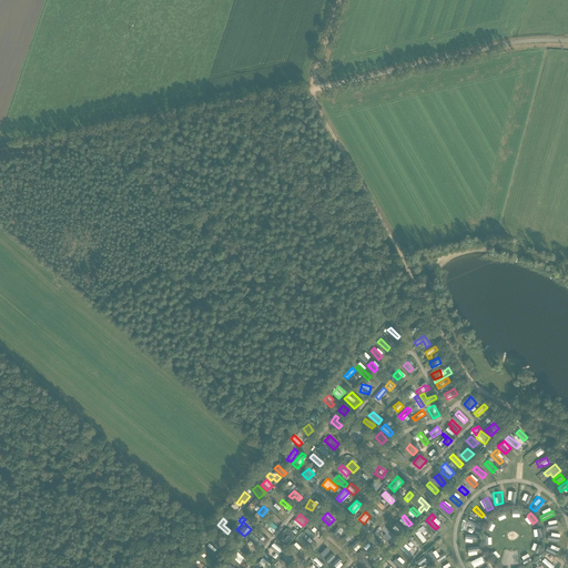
[(318,530),(324,525),(318,519),(313,525),(318,530)]
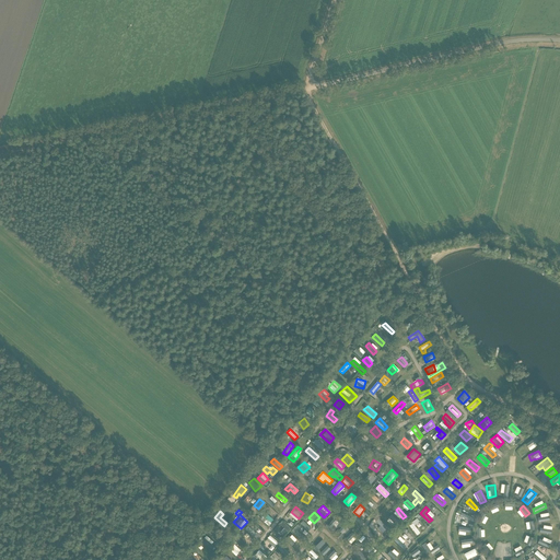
[(260,518),(268,526),(273,520),(266,513),(260,518)]
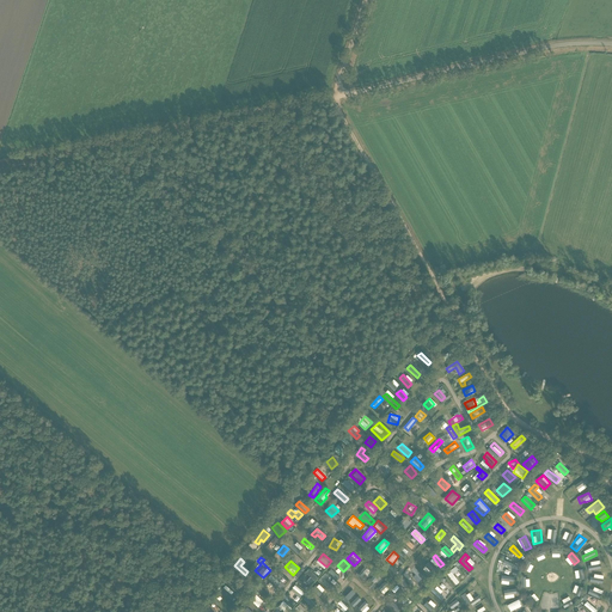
[(365,567),(357,574),(361,577),(368,569),(365,567)]
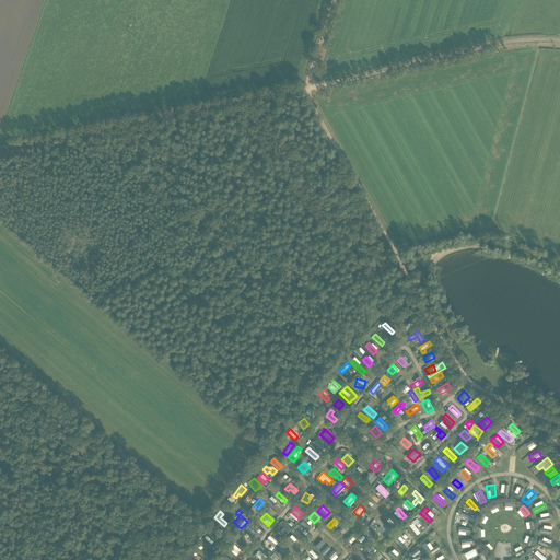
[(380,518),(374,524),(382,534),(388,528),(380,518)]
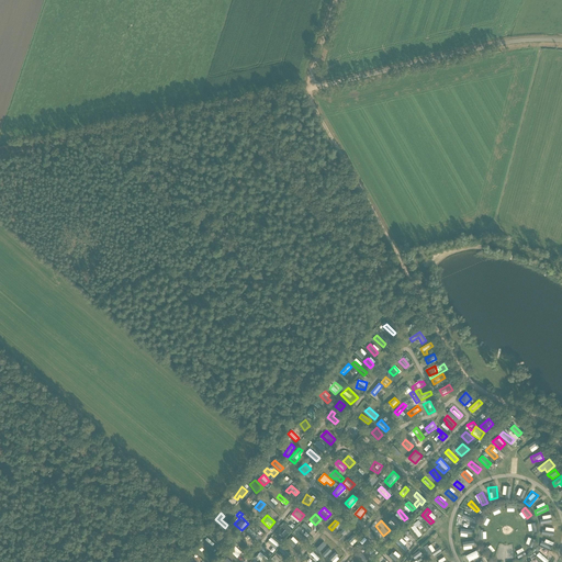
[(416,527),(420,524),(418,520),(413,524),(409,526),(418,537),(422,535),(416,527)]
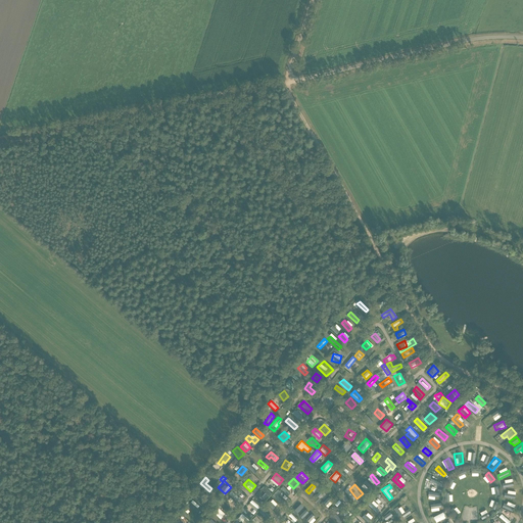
[(283,485),(280,489),(288,496),(291,493),(283,485)]
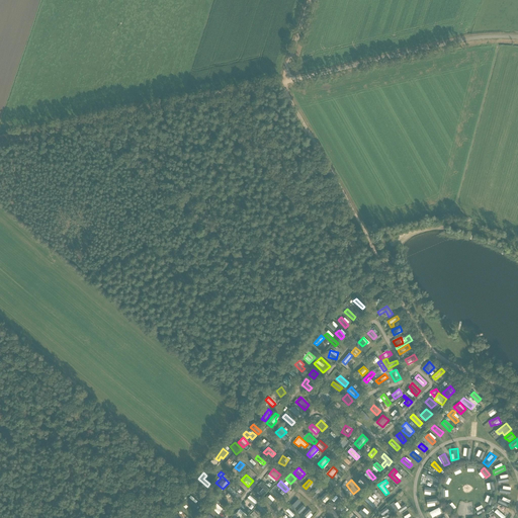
[(266,492),(268,489),(261,482),(258,485),(263,489),(259,493),(262,495),(266,491),(266,492)]
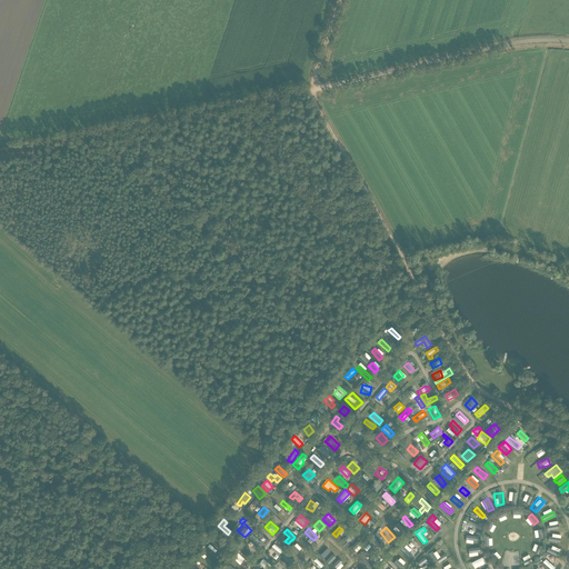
[(302,539),(306,536),(302,532),(296,539),(306,548),(308,546),(302,539)]
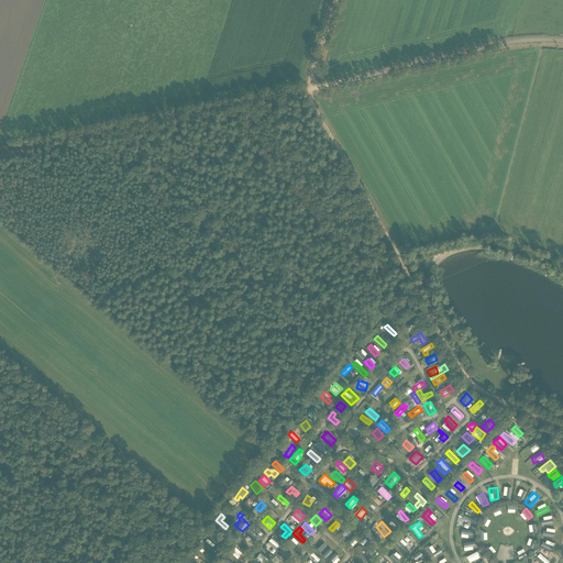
[(255,540),(258,537),(250,528),(246,532),(255,540)]
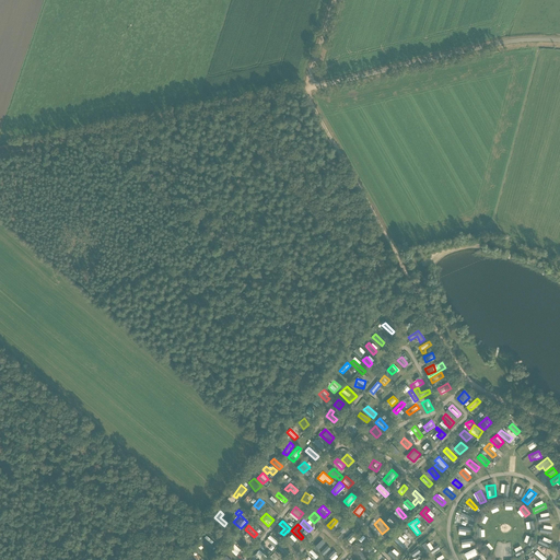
[(213,529),(210,533),(217,540),(220,537),(213,529)]
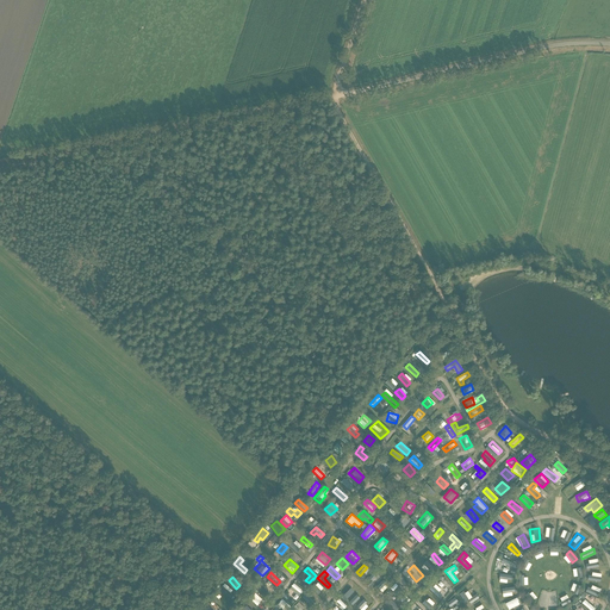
[(379,590),(386,582),(384,579),(377,586),(379,590)]
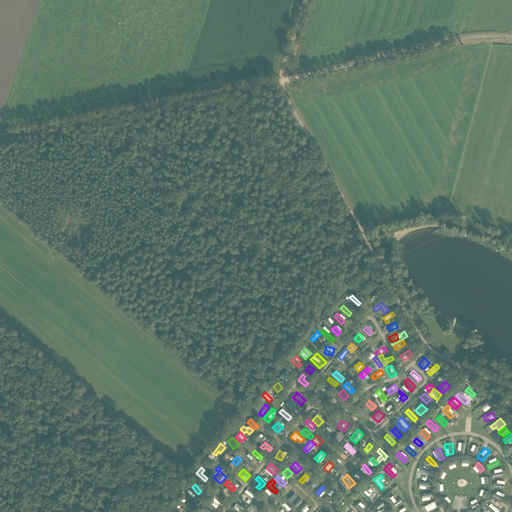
[(251,500),(255,496),(247,489),(243,493),(251,500)]
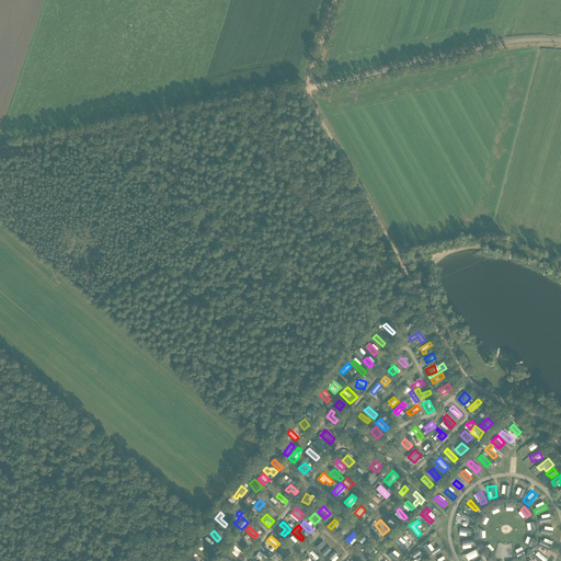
[(403,550),(407,547),(403,545),(405,542),(400,537),(396,542),(403,550)]
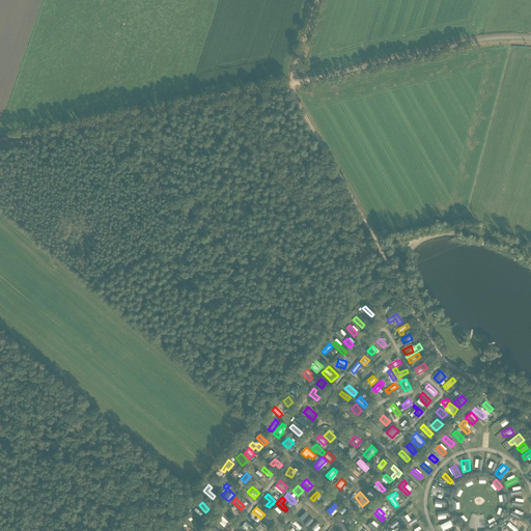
[(510,516),(523,520),(525,511),(512,508),(510,516)]
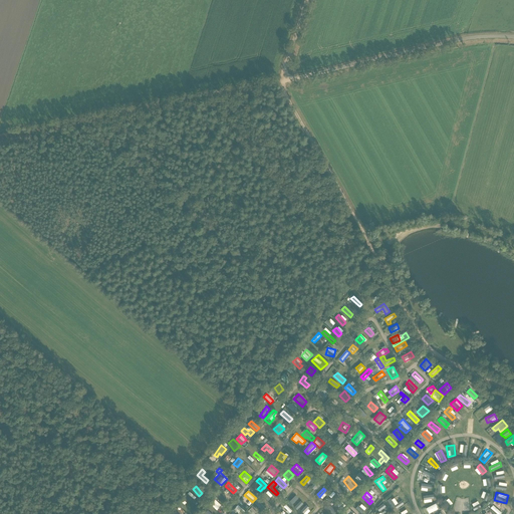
[(190,495),(187,498),(194,505),(197,502),(190,495)]
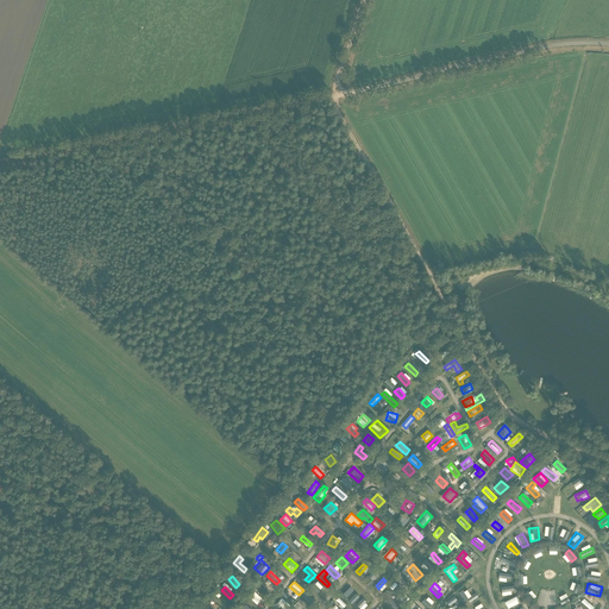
[(341,596),(345,600),(353,590),(350,586),(341,596)]
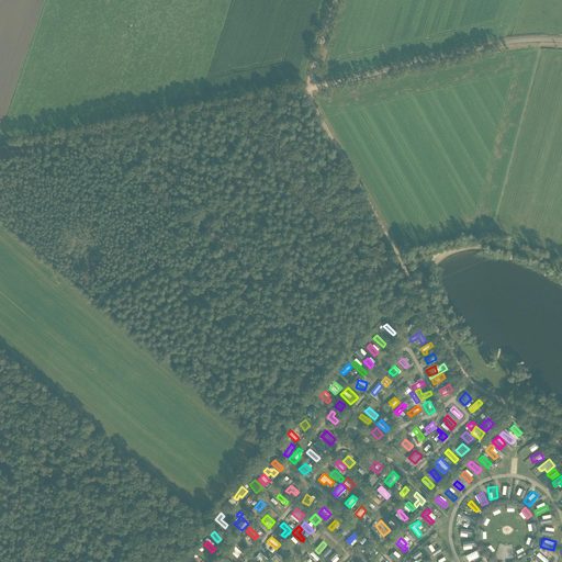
[(236,558),(242,552),(236,547),(231,552),(236,558)]
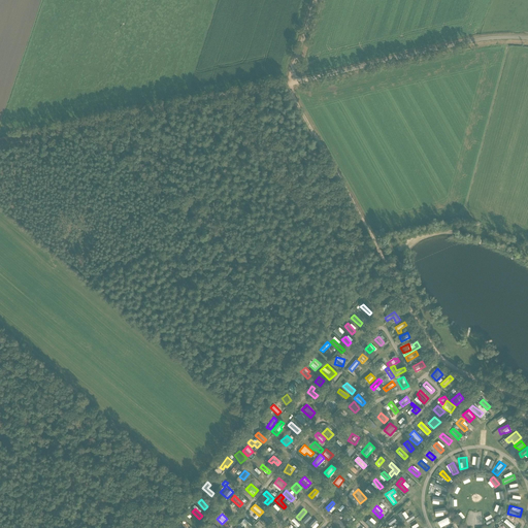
[(268,524),(271,521),(265,514),(261,517),(268,524)]
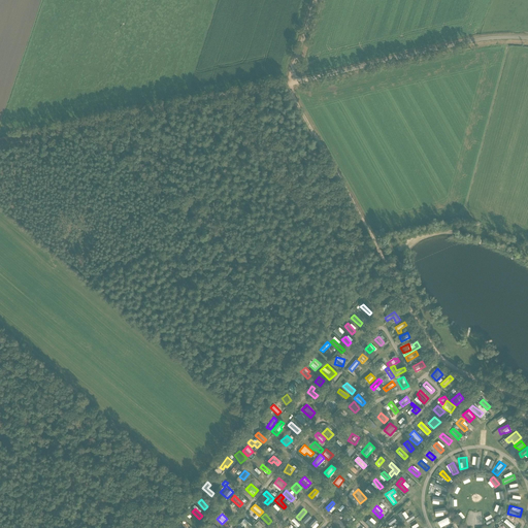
[(305,522),(307,524),(316,516),(312,514),(305,522)]
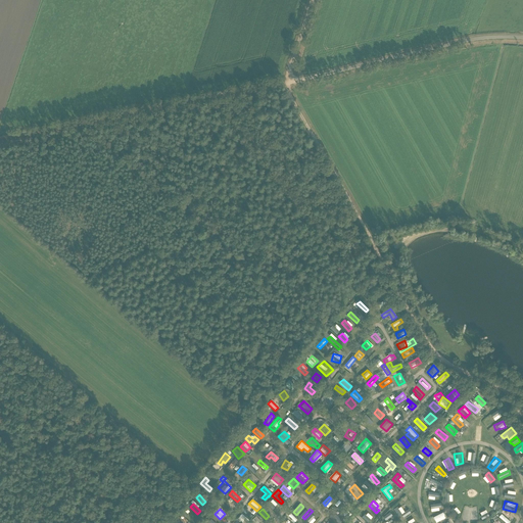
[(366,511),(362,516),(369,522),(374,518),(366,511)]
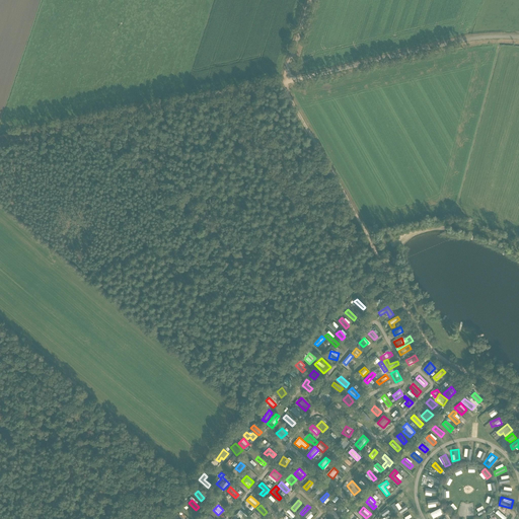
[(478,516),(488,511),(486,507),(476,512),(478,516)]
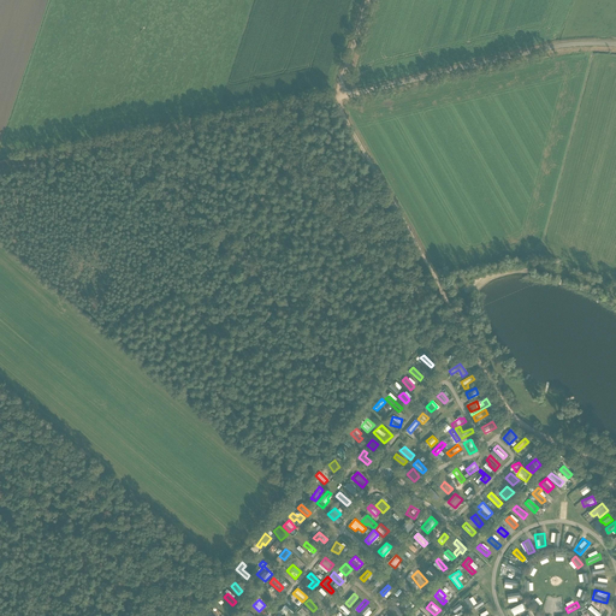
[(403,606),(401,609),(406,614),(414,606),(412,603),(406,609),(403,606)]
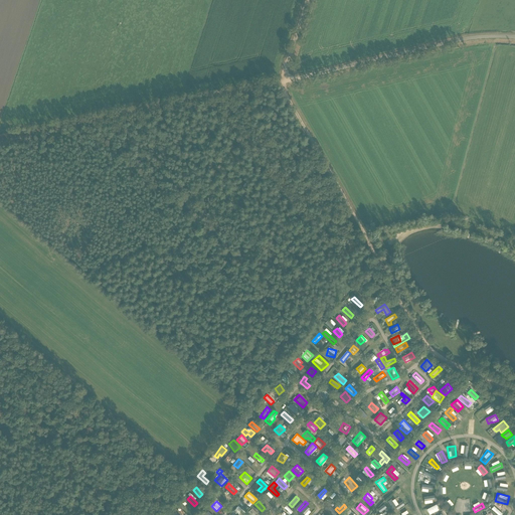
[(437,504),(427,509),(431,514),(440,510),(437,504)]
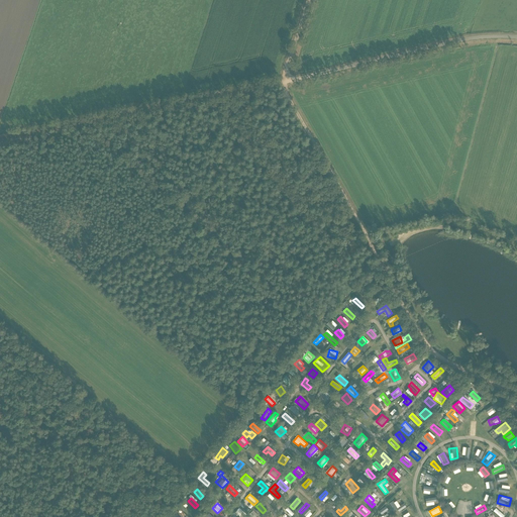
[(240,516),(243,516),(246,514),(239,507),(235,512),(240,516)]
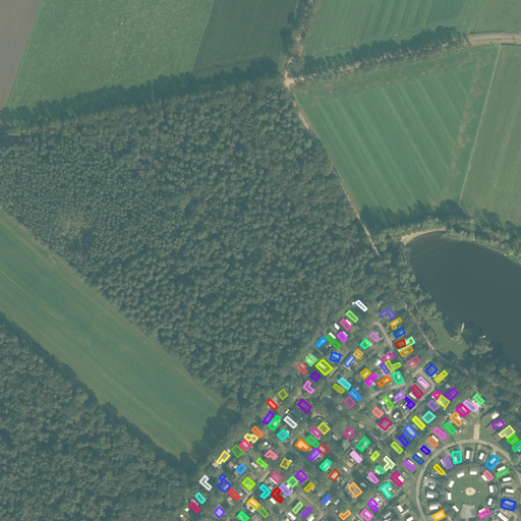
[(290,511),(287,514),(293,520),(296,517),(290,511)]
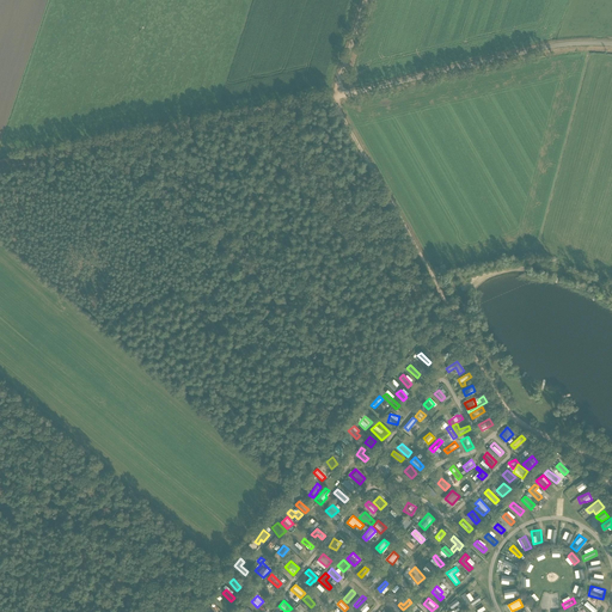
[(447,607),(451,611),(460,605),(454,600),(447,607)]
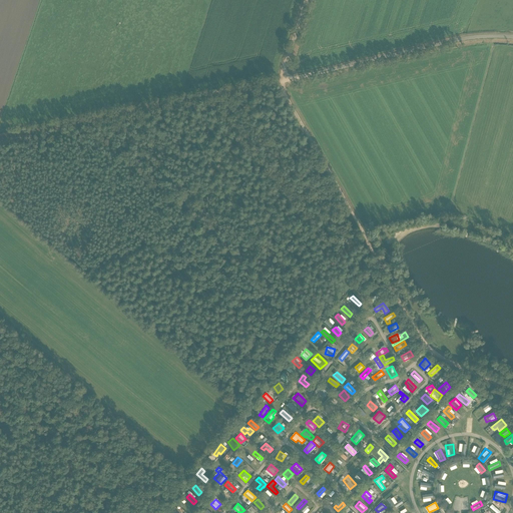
[(492,504),(489,507),(496,512),(499,512),(501,511),(492,504)]
